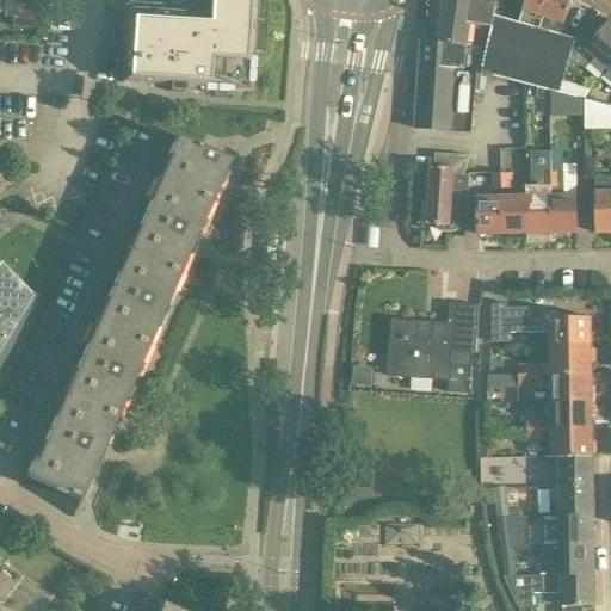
[(41,13),(41,0),(24,0),(24,13),(13,12),(12,30),(34,31),(34,13),(41,13)]
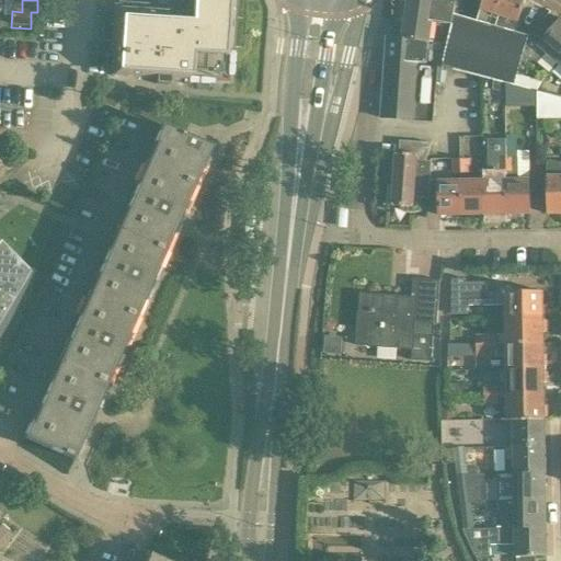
[(167,10),(163,13),(159,12),(155,11),(134,10),(133,11),(116,10),(116,20),(113,20),(112,44),(114,43),(112,76),(156,78),(155,84),(169,86),(168,82),(230,86),(232,53),(230,53),(232,0),(178,0),(176,1),(174,0),(168,0),(167,1),(165,2),(165,3),(165,4),(164,6),(165,8),(165,10),(167,10)]
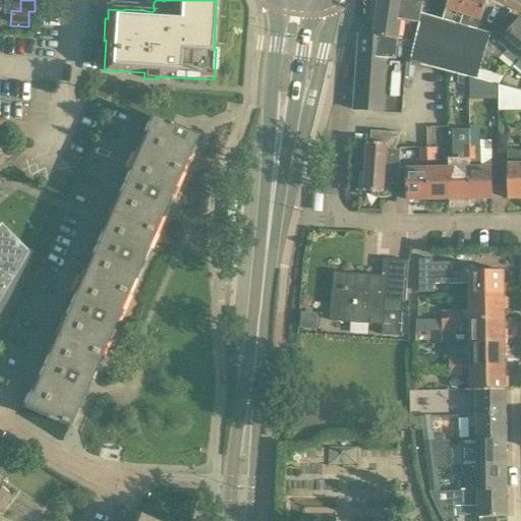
[(410,64),(410,62),(420,24),(423,14),(424,0),(380,0),(378,38),(360,37),(357,63),(354,110),(402,113),(407,64),(410,64)]
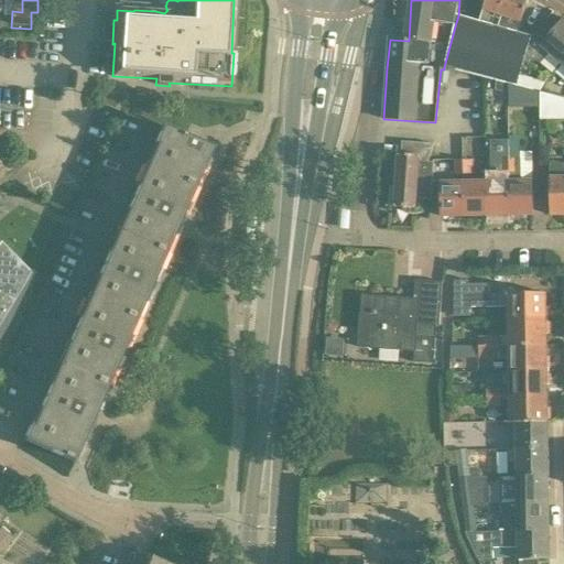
[(516,87),(524,58),(530,39),(517,34),(527,0),(485,0),(479,22),(458,15),(455,26),(444,67),(516,87)]
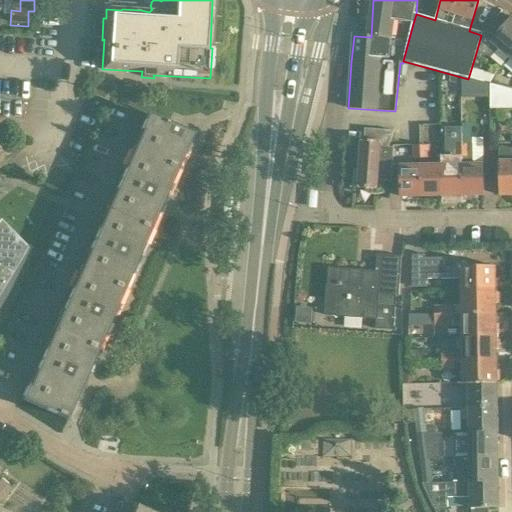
[(508,59),(511,54),(511,18),(506,25),(497,16),(481,35),(476,53),(490,57),(497,49),(508,59)]
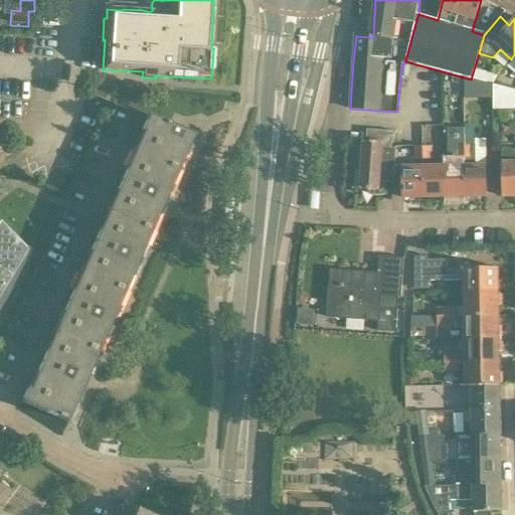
[(514,91),(491,84),(492,111),(514,110),(514,91)]
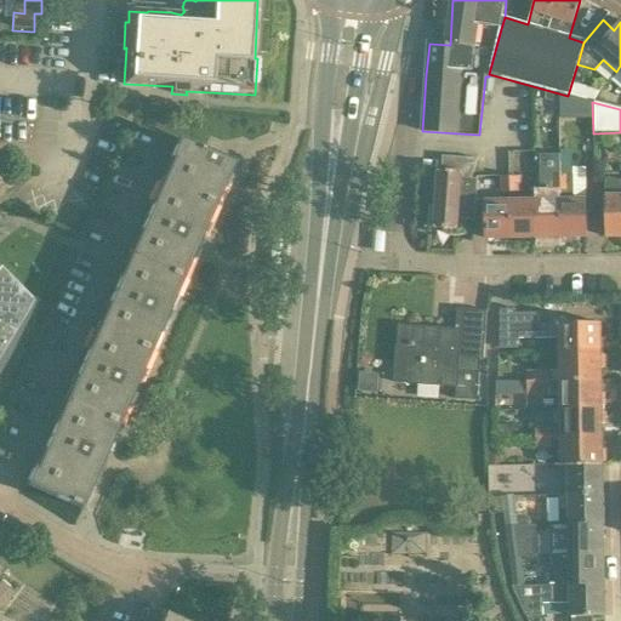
[(160,178),(215,203),(233,163),(177,138),(160,178)]
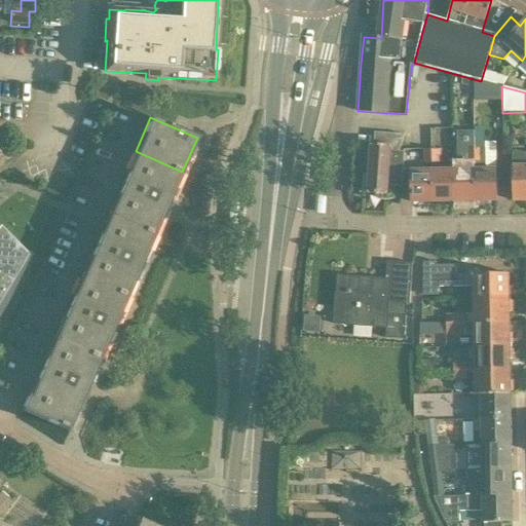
[(387,186),(397,186),(402,187),(405,152),(400,152),(404,141),(404,136),(380,134),(379,145),(371,144),(368,177),(365,177),(364,191),(366,191),(367,194),(386,195),(387,186)]
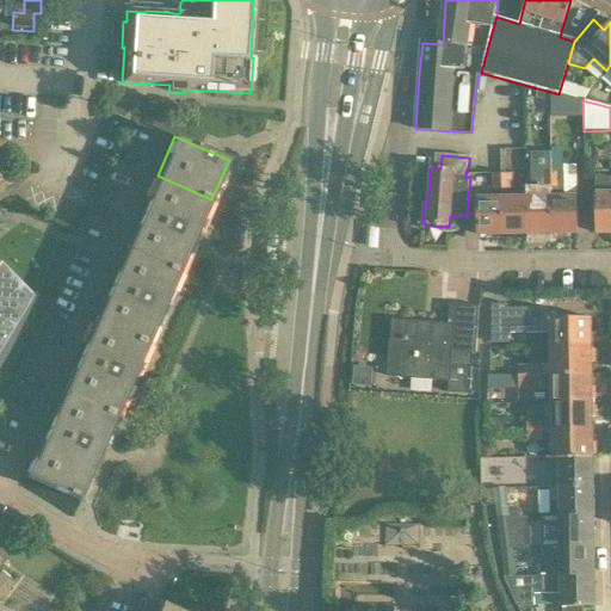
[(526,197),(526,234),(550,234),(549,173),(549,156),(530,158),(531,173),(535,173),(536,187),(525,189),(526,197)]
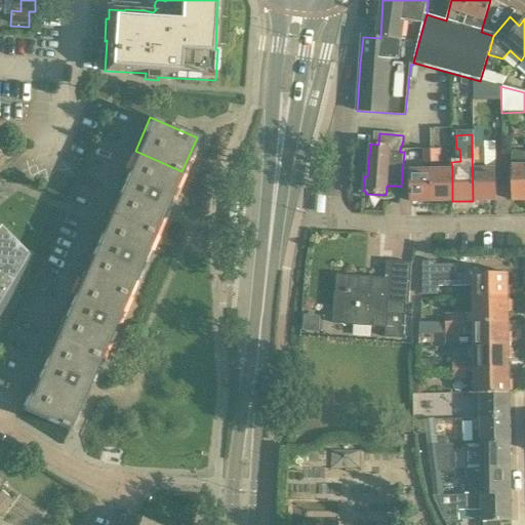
[(0,157),(12,147),(0,145),(0,157)]
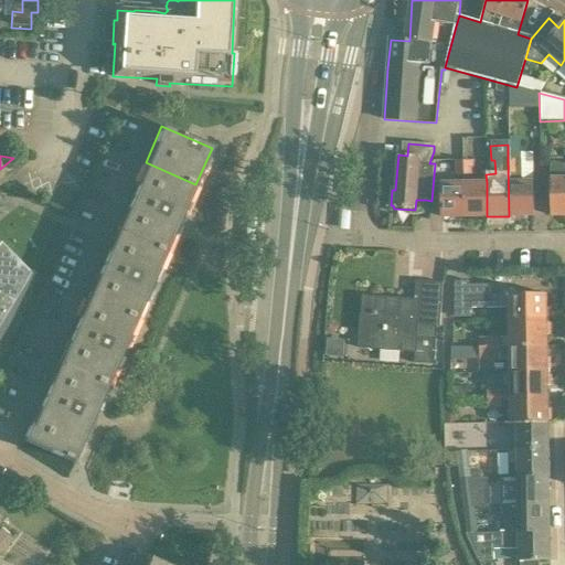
[(521,160),(508,160),(509,216),(532,216),(532,181),(521,181),(521,160)]
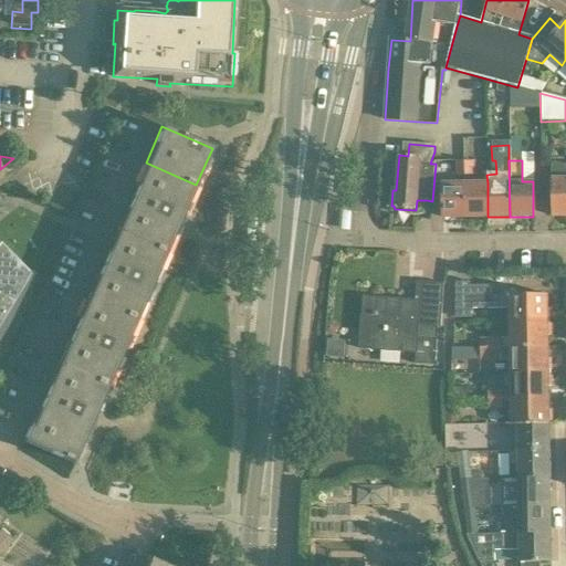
[(115,232),(166,254),(196,185),(146,163),(115,232)]
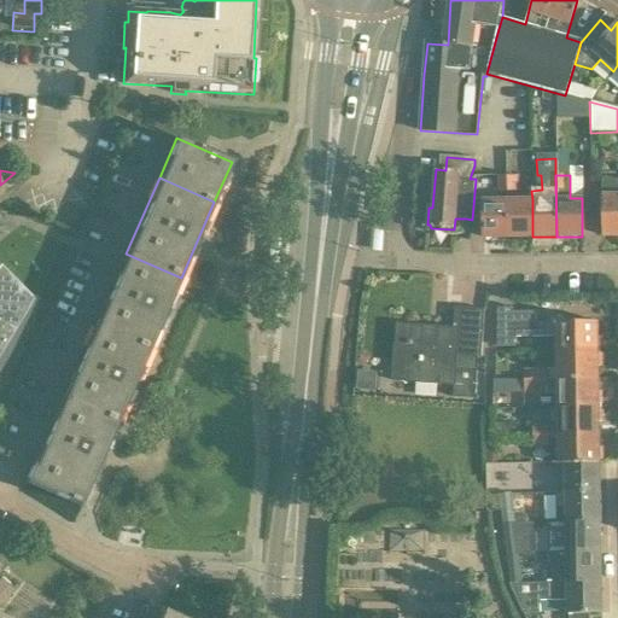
[(507,193),(506,179),(496,180),(497,194),(507,193)]
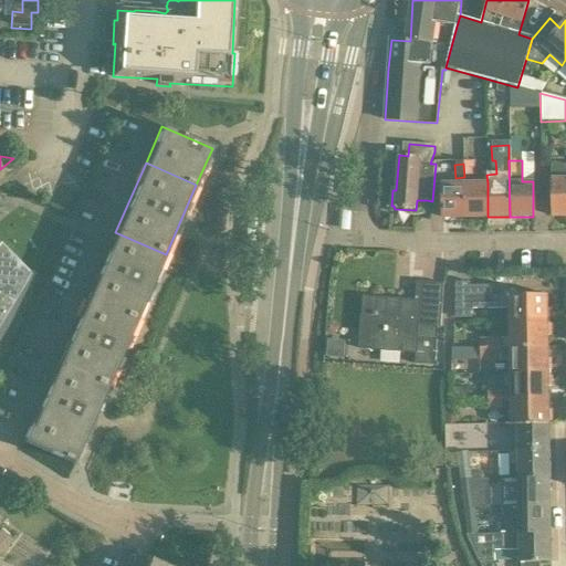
[(463,164),(464,177),(473,177),(472,164),(463,164)]
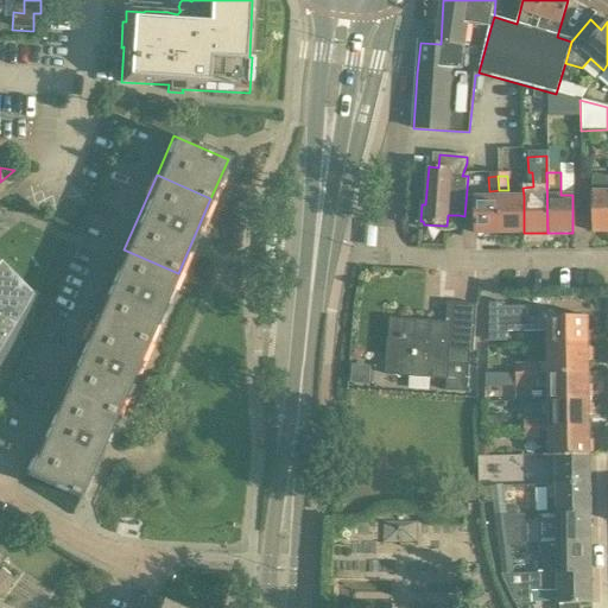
[(607,232),(607,191),(605,192),(605,177),(591,177),(593,233),(607,232)]
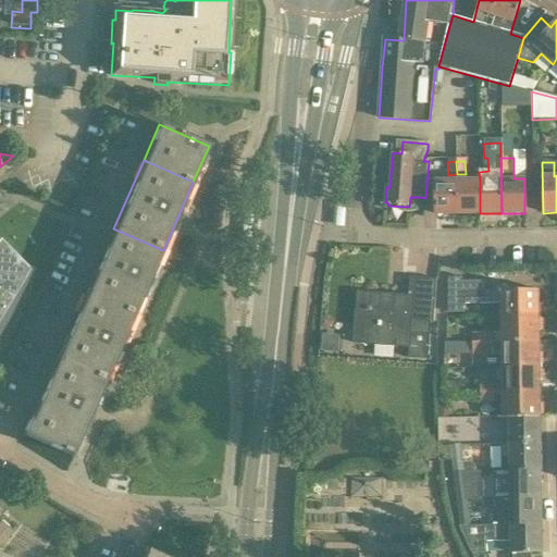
[(434,214),(457,213),(457,180),(434,180),(434,214)]
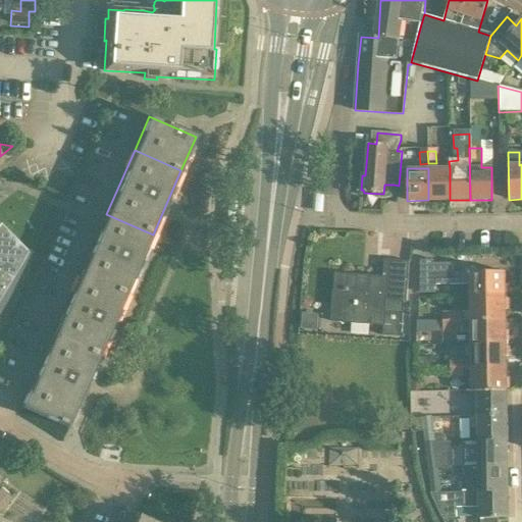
[(428,200),(450,200),(450,168),(428,168),(428,200)]
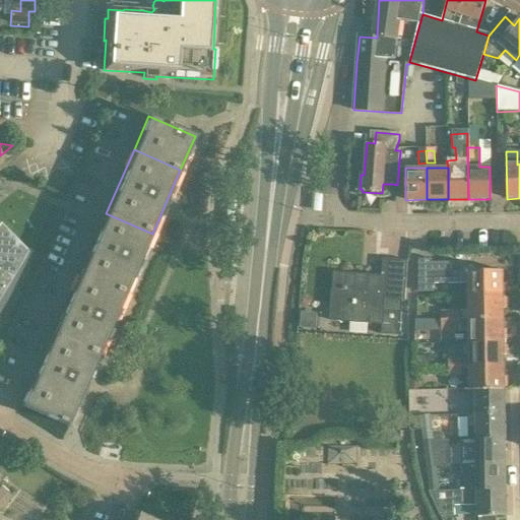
[(77,277),(124,298),(152,234),(106,213),(77,277)]
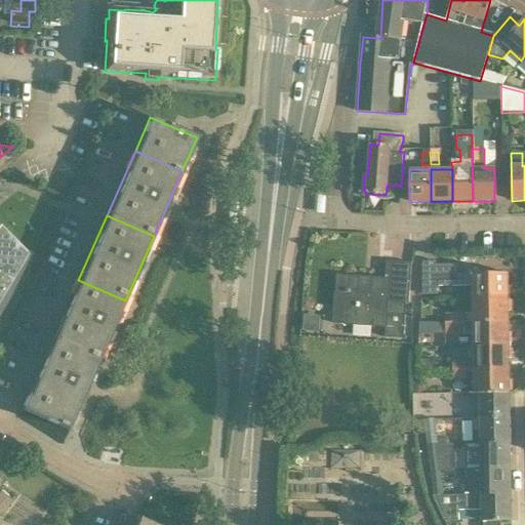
[(0,300),(29,253),(1,225),(0,226),(0,300)]
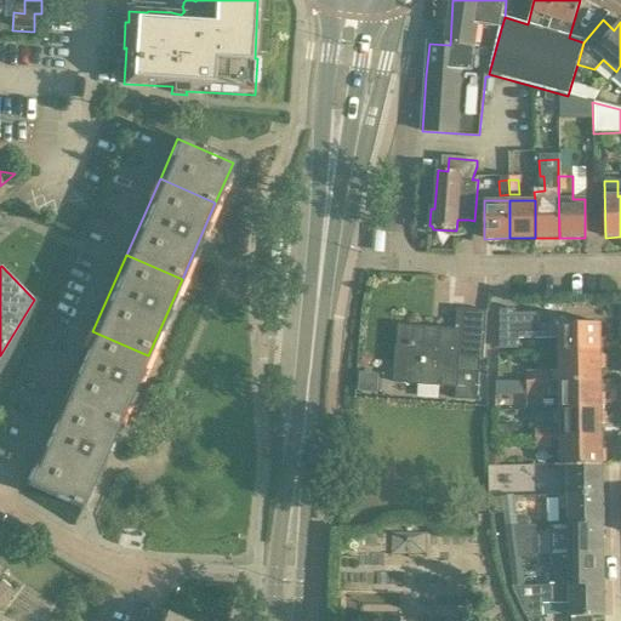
[(479,358),(484,358),(486,309),(459,307),(456,329),(398,326),(394,385),(455,387),(455,399),(477,400),(479,358)]
